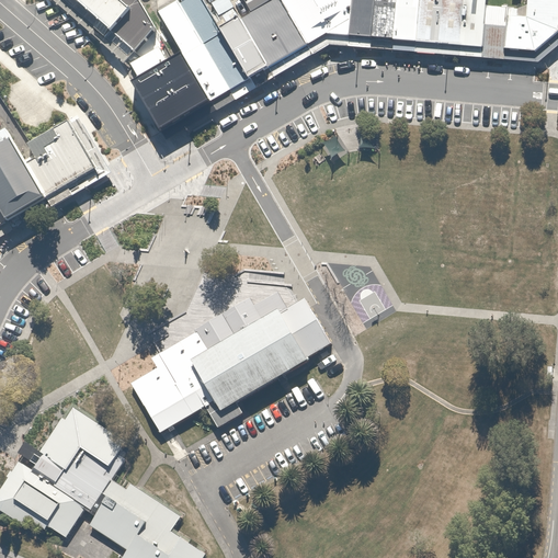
[(64,0),(127,57),(154,26),(138,0),(64,0)]
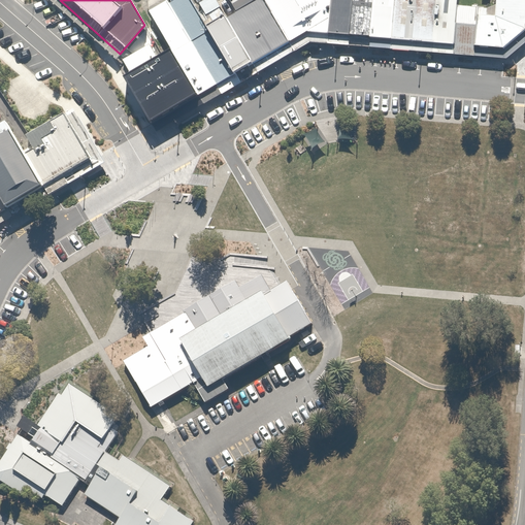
[(171,50),(198,95),(216,85),(167,0),(164,0),(148,10),(171,50)]
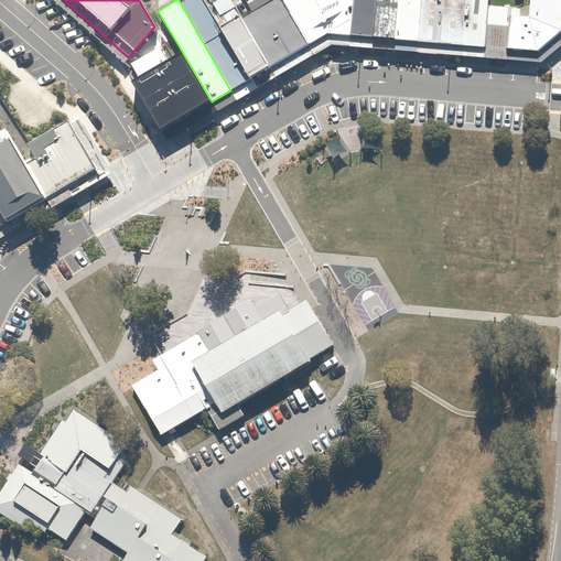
[(179,0),(230,90),(238,85),(186,0),(179,0)]
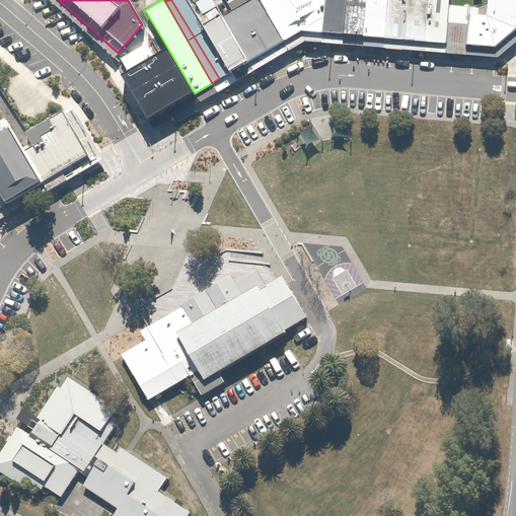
[(171,0),(219,78),(251,62),(213,0),(171,0)]
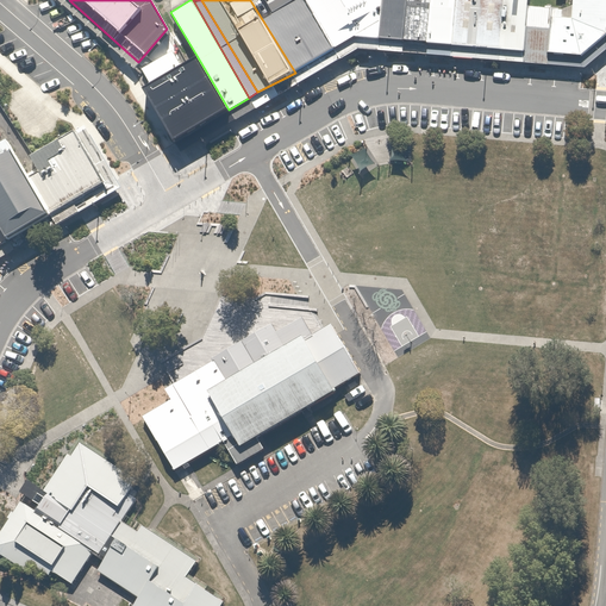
[(250,0),(295,73),(338,54),(306,0),(250,0)]
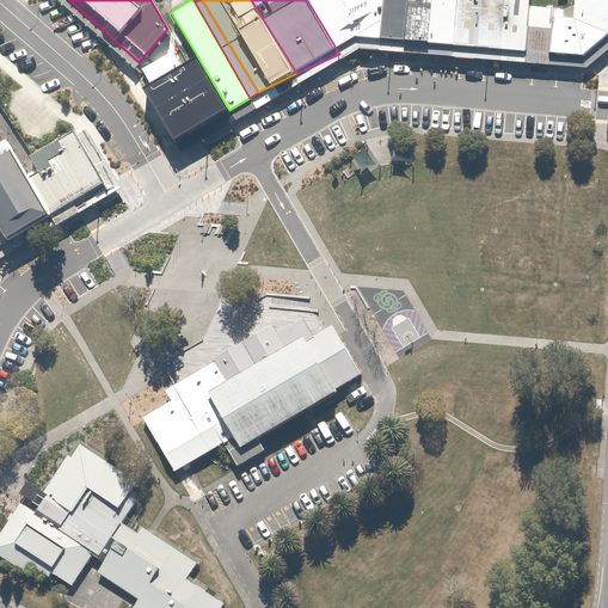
[(307,0),(339,54),(354,41),(331,0),(307,0)]
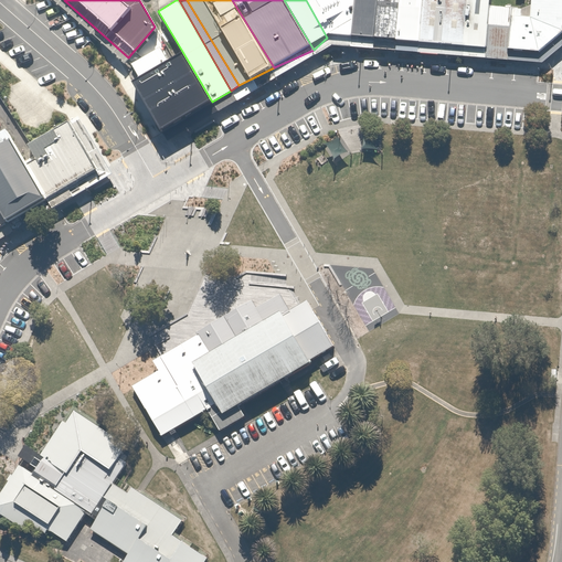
[(306,0),(327,38),(351,36),(353,7),(350,0),(306,0)]
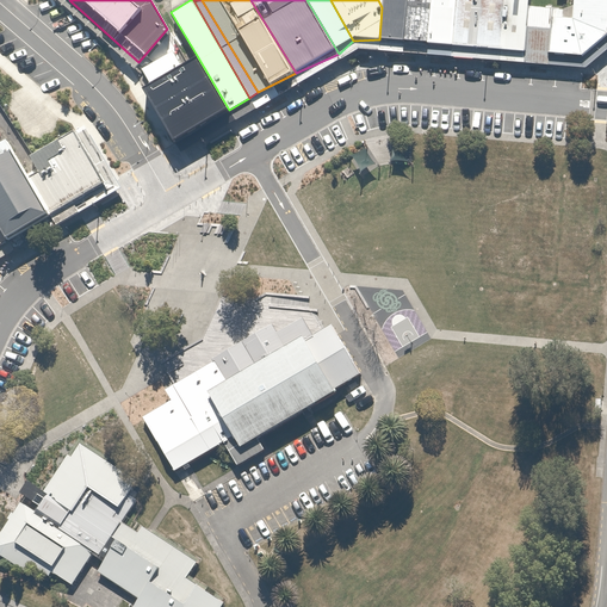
[(383,0),(382,7),(379,39),(403,41),(407,0),(383,0)]
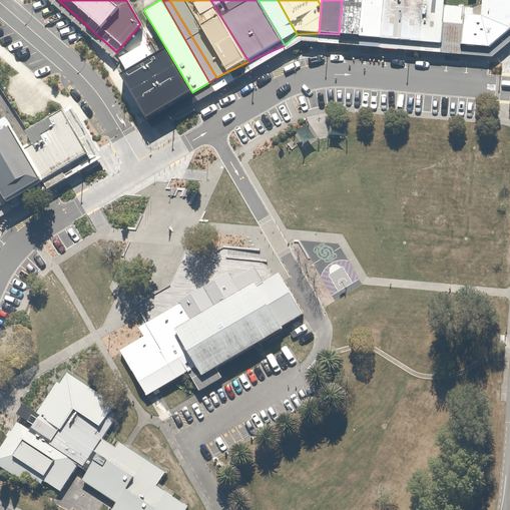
[(342,0),(339,34),(361,36),(363,0),(342,0)]
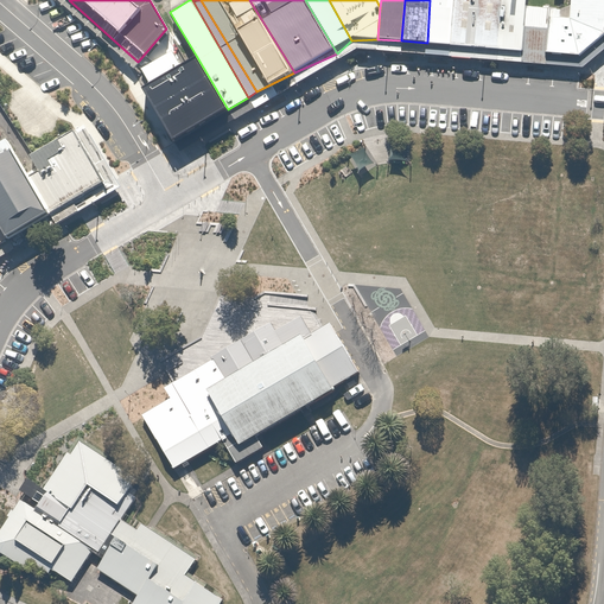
[(430,0),(427,43),(449,45),(453,0),(430,0)]
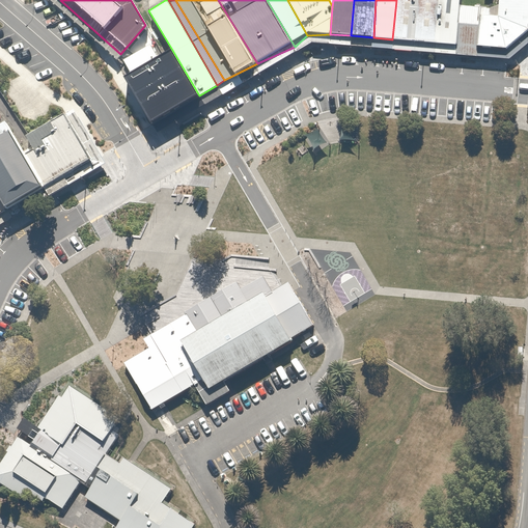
[(396,0),(392,39),(455,45),(459,0),(396,0)]
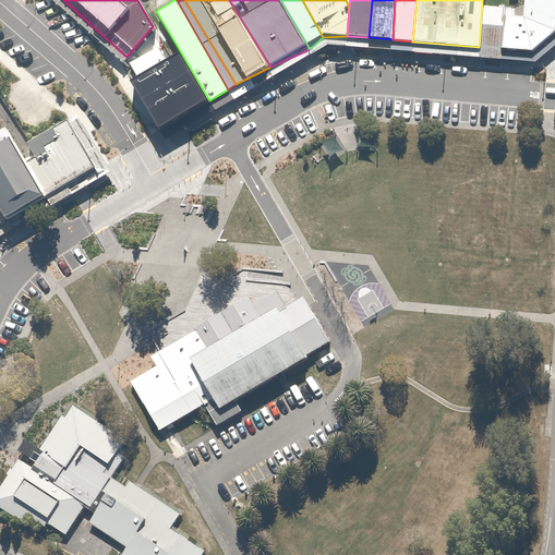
[(554,22),(554,0),(523,0),(522,17),(531,51),(554,32),(554,22)]
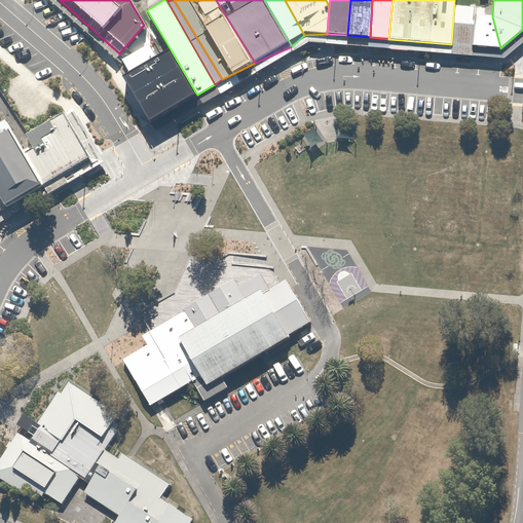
[(475,15),(476,7),(454,5),(451,44),(451,53),(472,55),(473,46),(475,15)]
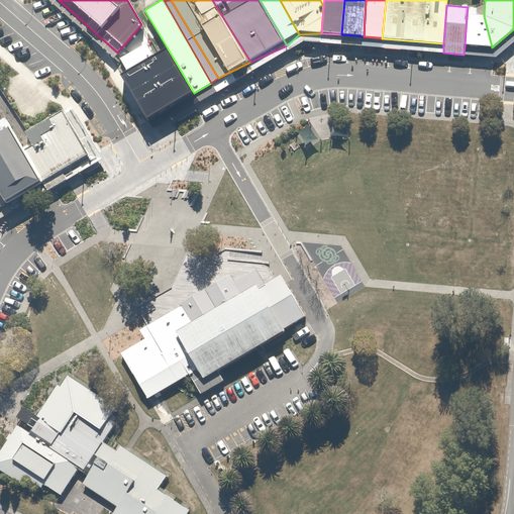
[(492,47),(484,16),(467,15),(465,45),(492,47)]
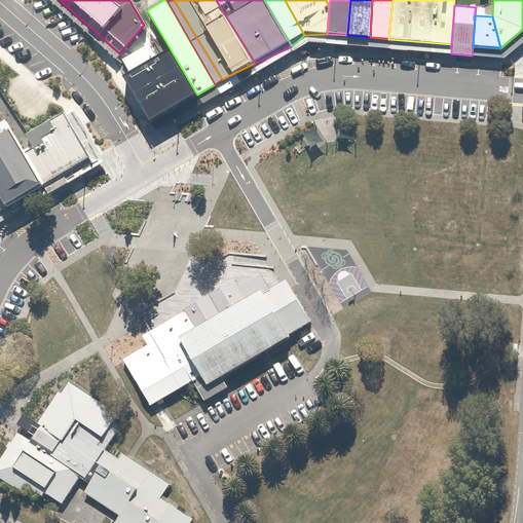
[(171,49),(122,77),(150,122),(197,95),(171,49)]
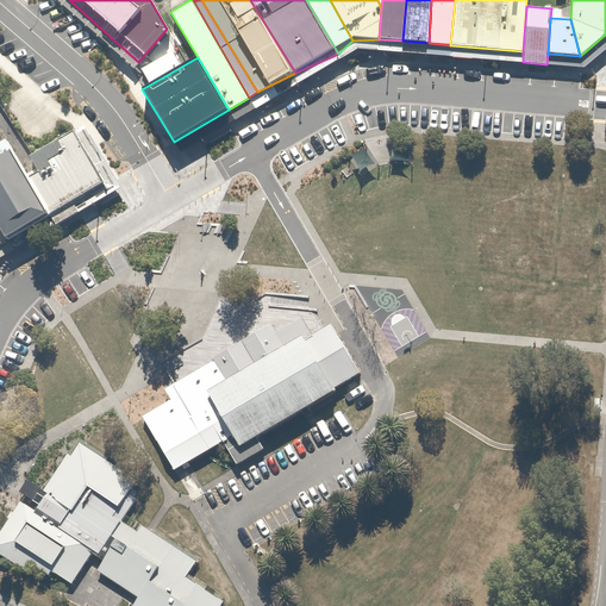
[(25,172),(49,213),(105,182),(74,129),(30,155),(36,166),(25,172)]
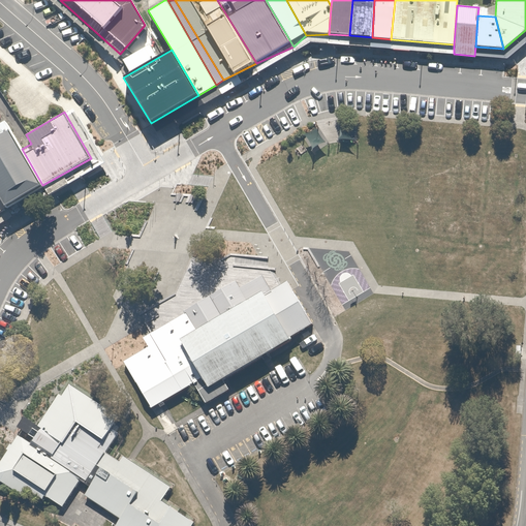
[(0,194),(7,207),(42,185),(22,149),(4,120),(0,122),(0,194)]
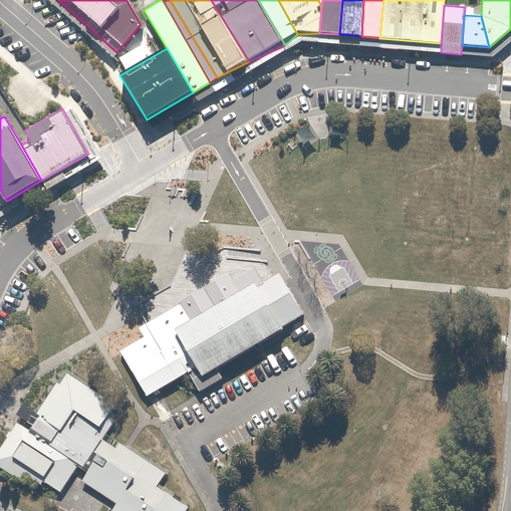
[(143,335),(118,350),(146,396),(187,371),(198,391),(221,376),(216,367),(281,329),(280,326),(302,313),(278,271),(262,280),(253,265),(234,277),(231,271),(228,272),(228,271),(206,284),(205,282),(186,293),(187,295),(177,301),(179,303),(138,326),(143,335)]
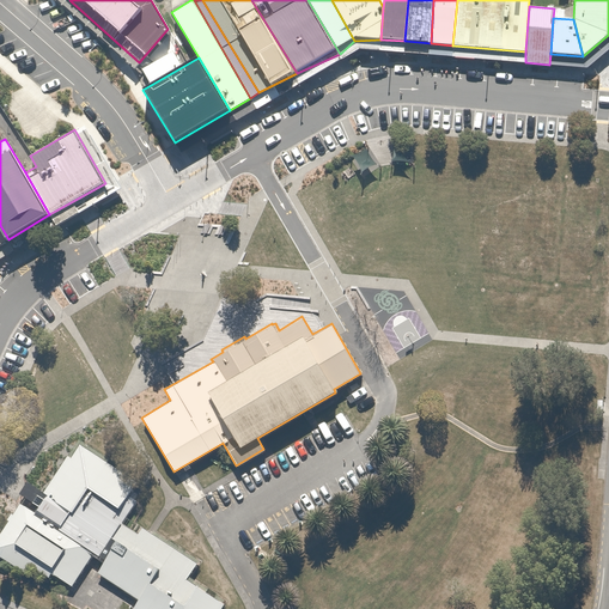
[(136,480),(78,442),(69,456),(66,454),(42,491),(25,480),(17,492),(30,500),(30,501),(38,506),(35,512),(18,501),(14,507),(11,505),(0,522),(0,556),(25,572),(30,565),(48,577),(50,572),(53,574),(55,574),(71,584),(80,570),(92,577),(96,571),(136,598),(131,607),(133,608),(219,608),(223,603),(186,578),(196,561),(147,530),(140,525),(136,531),(127,525),(132,521),(125,516),(135,499),(133,498),(136,492),(131,488),(136,480)]
